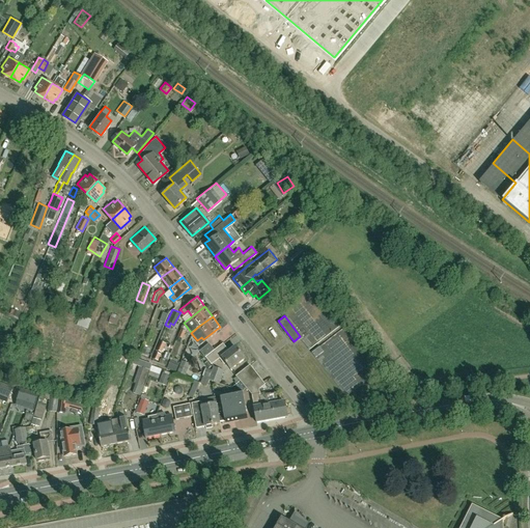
[(323,350),(318,343),(311,350),(315,355),(323,350)]
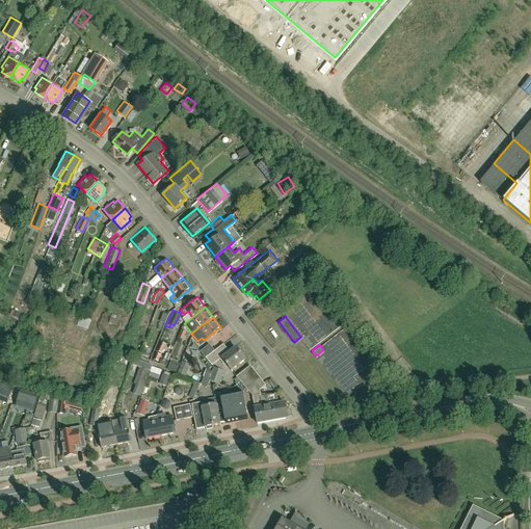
[(236,345),(230,349),(221,355),(215,347),(205,355),(211,363),(219,356),(223,363),(226,362),(231,368),(244,358),(236,345)]
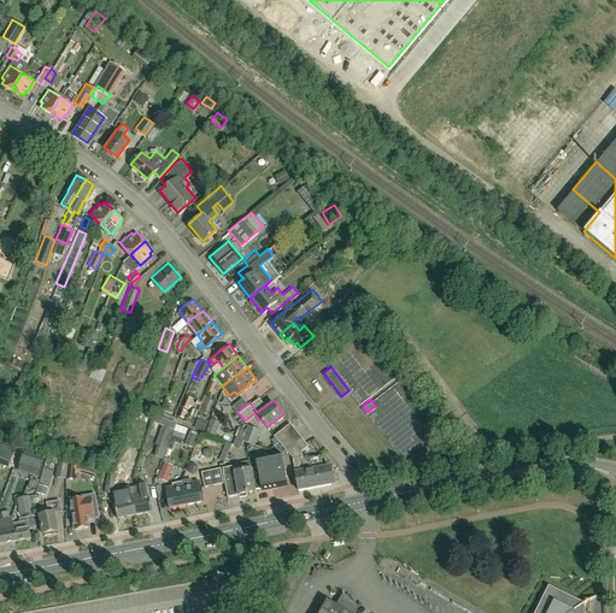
[(192,406),(188,413),(187,413),(185,418),(192,422),(194,414),(197,408),(192,406)]
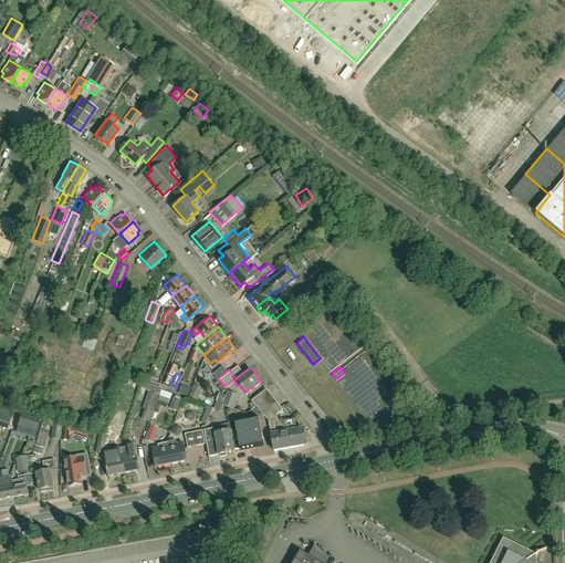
[(201,386),(192,383),(188,395),(197,398),(201,386)]
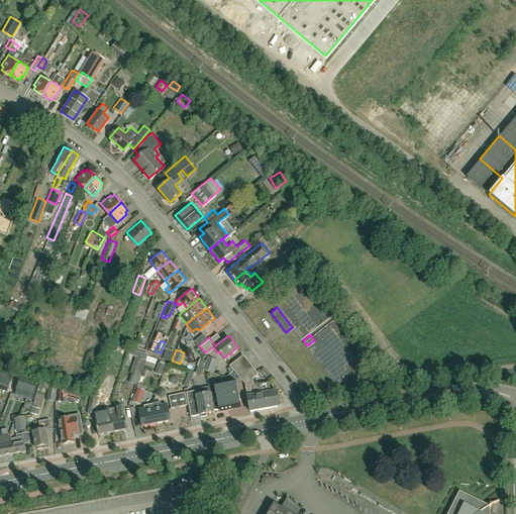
[(244,382),(244,383),(251,377),(258,372),(242,353),(229,364),(244,382)]
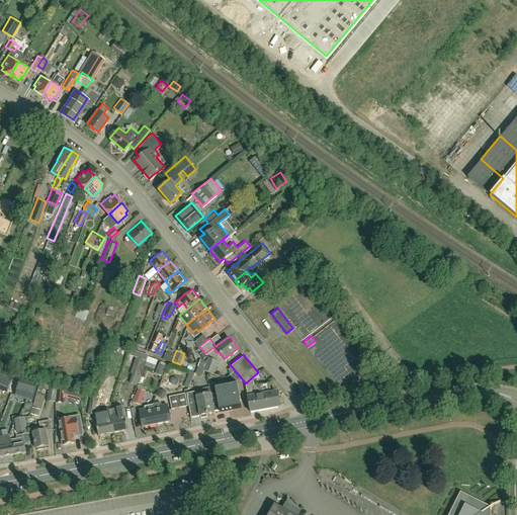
[(135,355),(130,371),(139,374),(144,358),(135,355)]
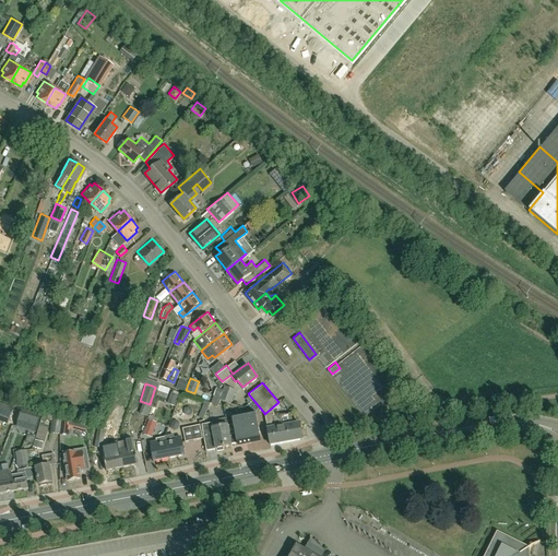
[(224,383),(218,398),(229,402),(235,388),(224,383)]
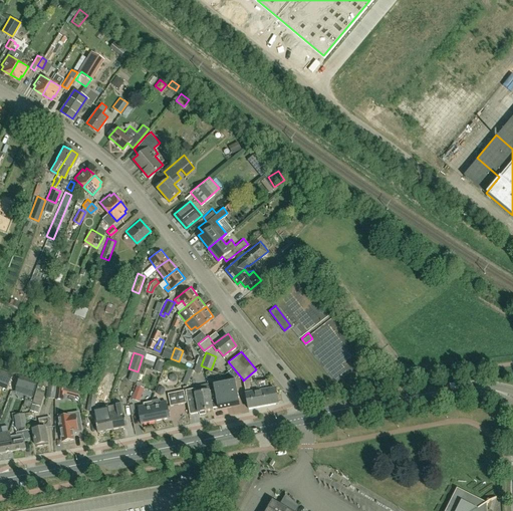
[(0,374),(10,379),(13,373),(0,367),(0,374)]
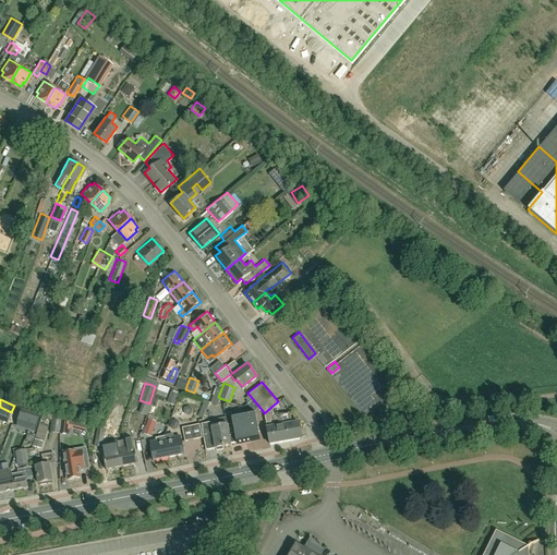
[(34,430),(40,413),(21,407),(19,414),(27,418),(25,426),(34,430)]
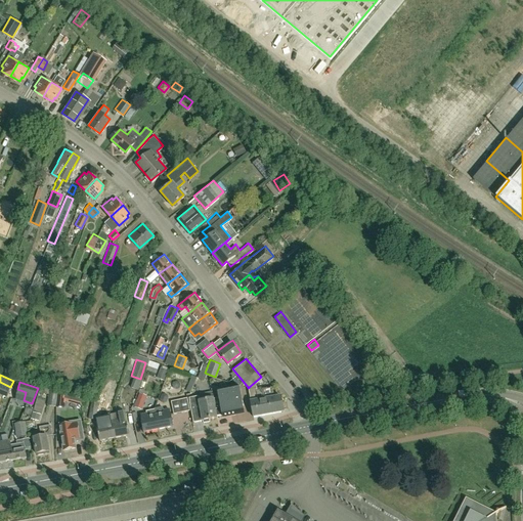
[(280,394),(273,395),(272,385),(256,388),(255,382),(248,388),(250,399),(253,415),(282,409),(280,394)]
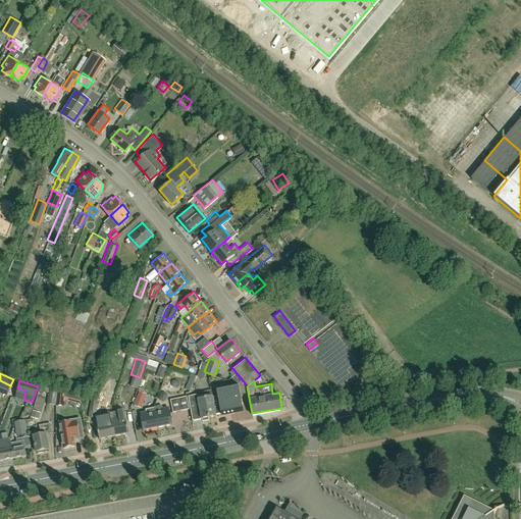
[(216,388),(217,394),(212,395),(212,396),(218,395),(219,403),(213,404),(215,412),(220,411),(243,408),(239,384),(216,388)]
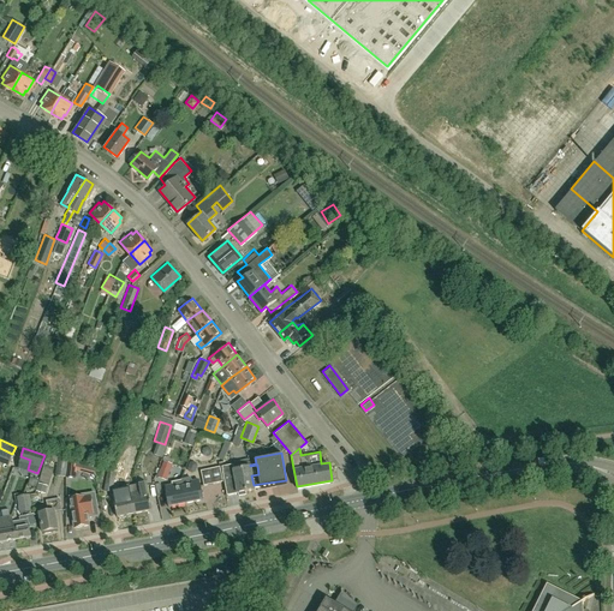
[(65,474),(67,457),(57,456),(55,473),(65,474)]
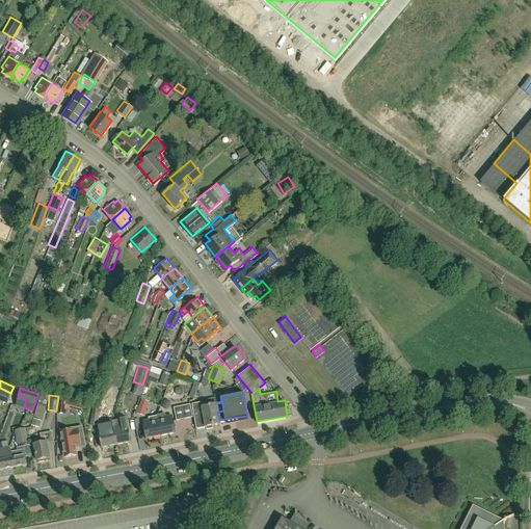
[(58,396),(56,411),(64,412),(65,398),(58,396)]
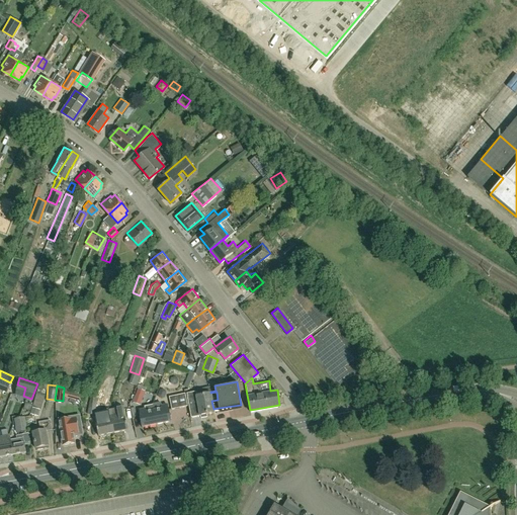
[(144,392),(135,389),(133,397),(142,400),(144,392)]
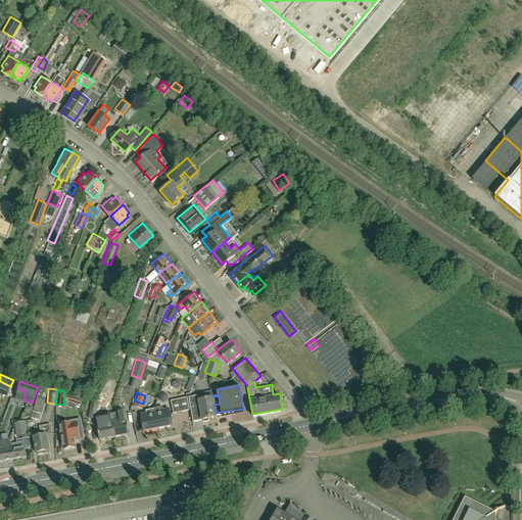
[(212,396),(212,395),(198,398),(197,393),(187,395),(190,408),(192,419),(201,418),(216,415),(216,413),(214,405),(220,404),(219,395),(212,396)]
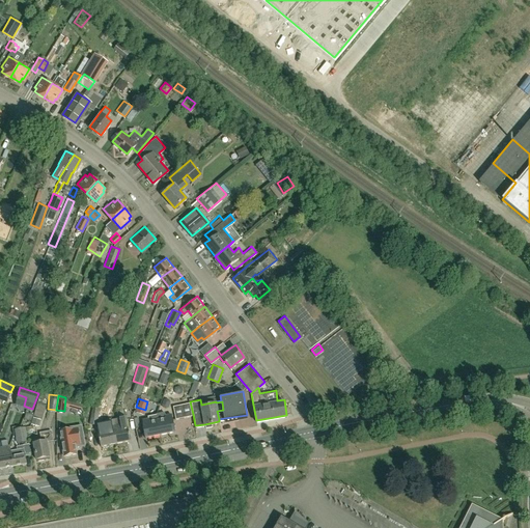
[(191,414),(189,401),(172,405),(175,417),(191,414)]
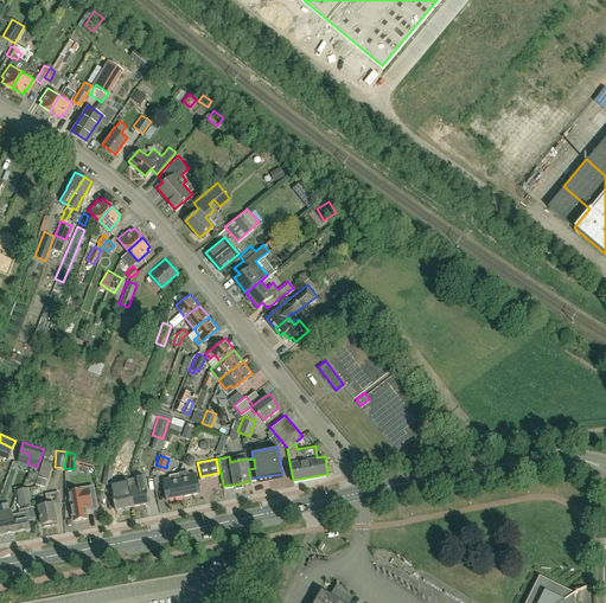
[(106,462),(101,482),(110,483),(114,463),(106,462)]
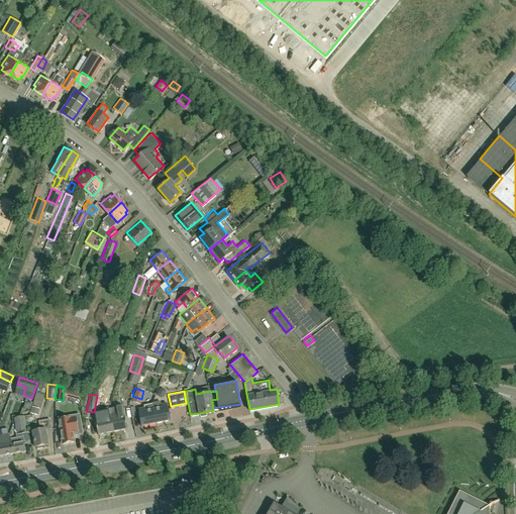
[(167,402),(160,403),(160,401),(151,402),(156,421),(170,418),(167,402)]
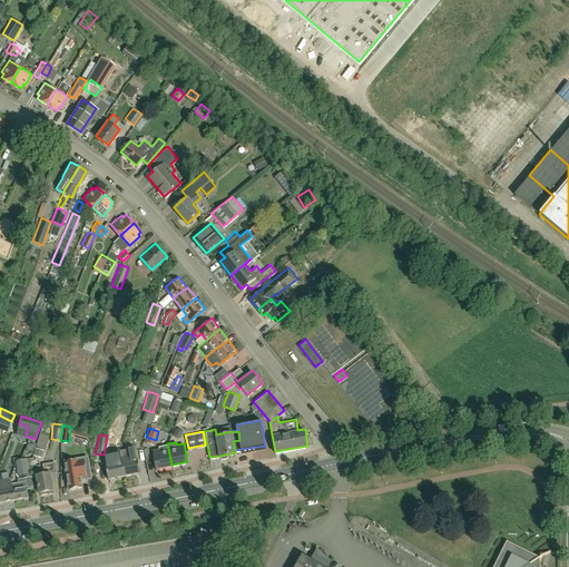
[(172,465),(167,443),(159,446),(159,448),(153,449),(154,455),(153,456),(155,468),(172,465)]
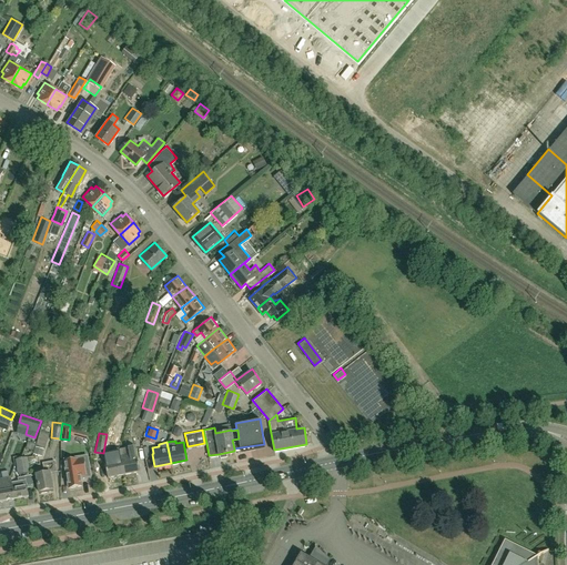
[(81,484),(80,476),(84,475),(82,460),(80,460),(79,454),(77,454),(76,445),(64,446),(67,464),(68,463),(69,468),(66,468),(68,485),(81,484)]
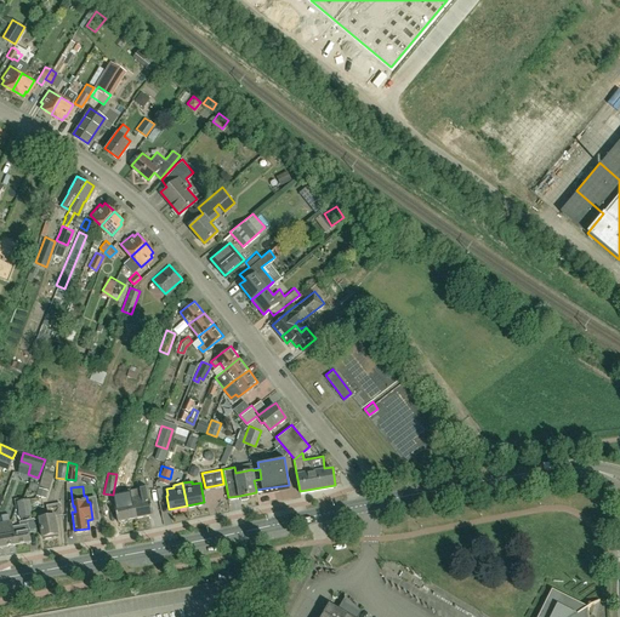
[(153,513),(149,492),(148,486),(131,490),(132,496),(131,496),(135,516),(153,513)]
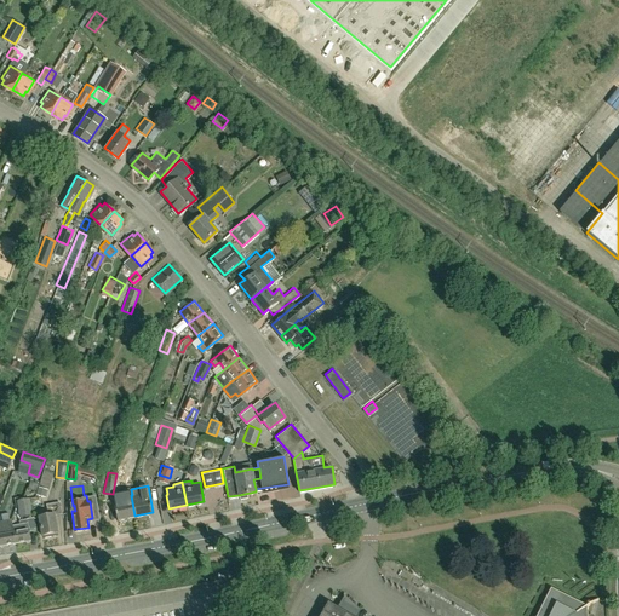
[(19,514),(21,514),(33,513),(29,495),(16,498),(19,514)]
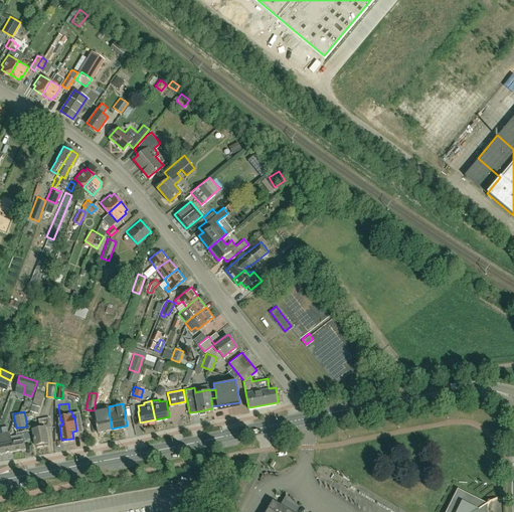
[(112,429),(109,411),(95,414),(96,419),(98,431),(112,429)]
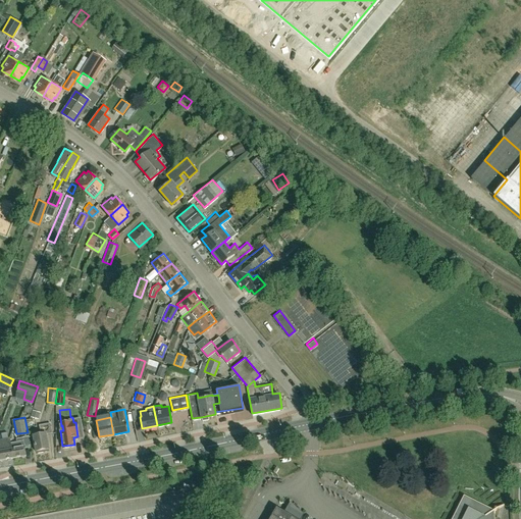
[(48,448),(46,432),(52,431),(50,421),(38,423),(40,432),(33,433),(36,450),(48,448)]
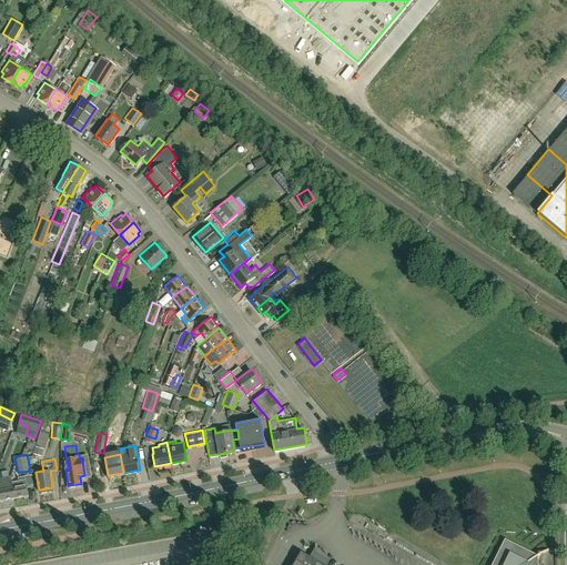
[(0,498),(14,496),(11,480),(10,475),(0,476),(0,498)]
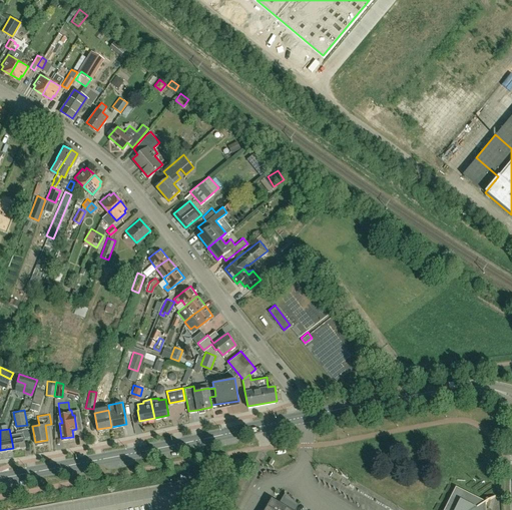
[(24,437),(23,431),(10,433),(13,448),(25,446),(24,437)]
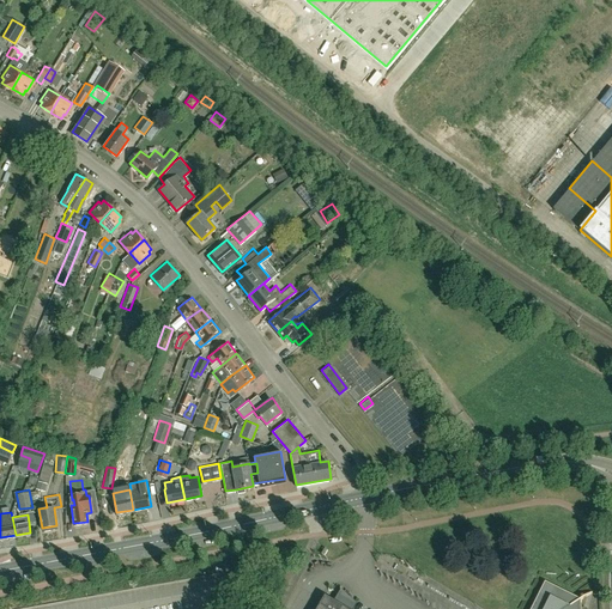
[(580,608),(580,597),(544,579),(528,608),(580,608)]
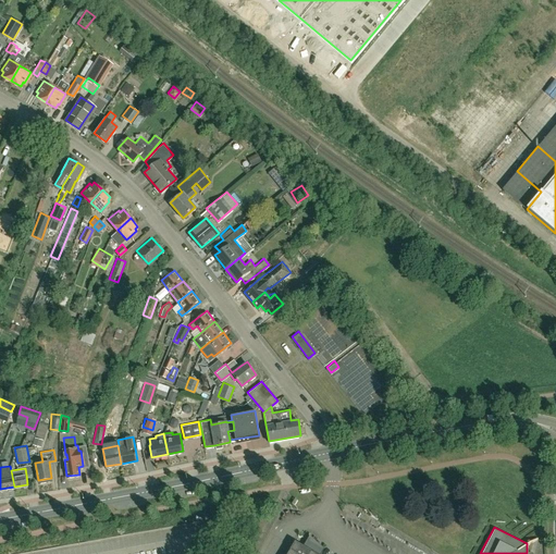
[(317,553),(295,541),(286,553),(317,553)]
